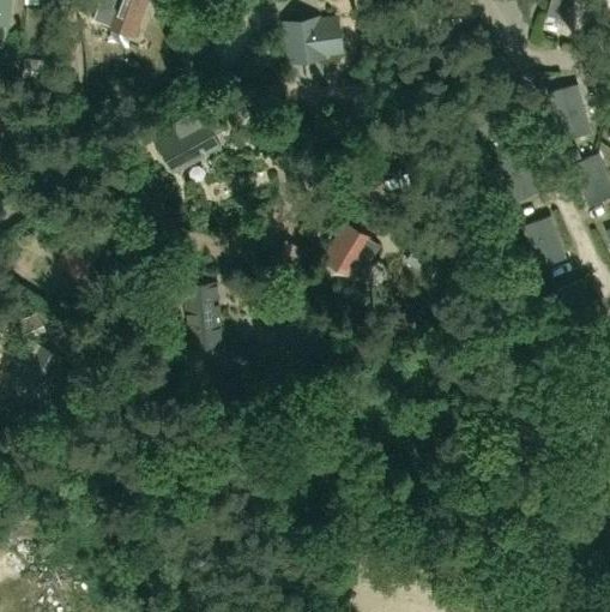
[(0,0),(0,23),(12,24),(13,0),(0,0)]
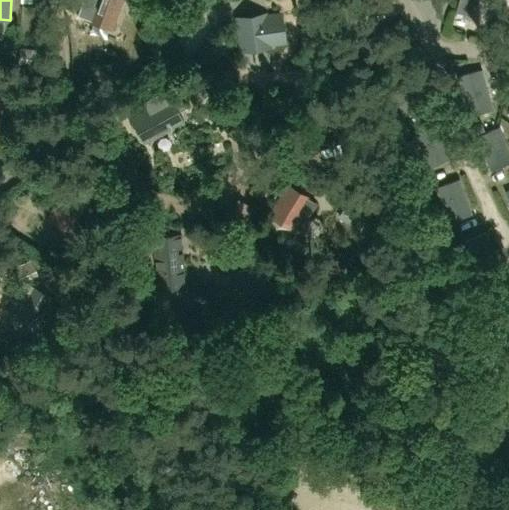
[(122,1),(120,0),(91,0),(85,21),(111,32),(122,1)]
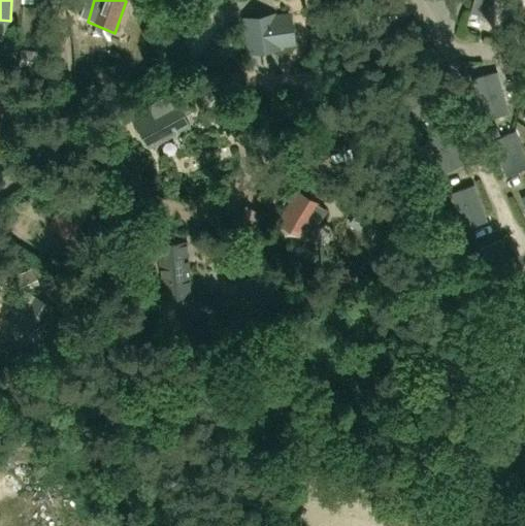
[(275,19),(274,15),(248,19),(251,53),(279,50),(277,45),(295,44),(292,17),(275,19)]
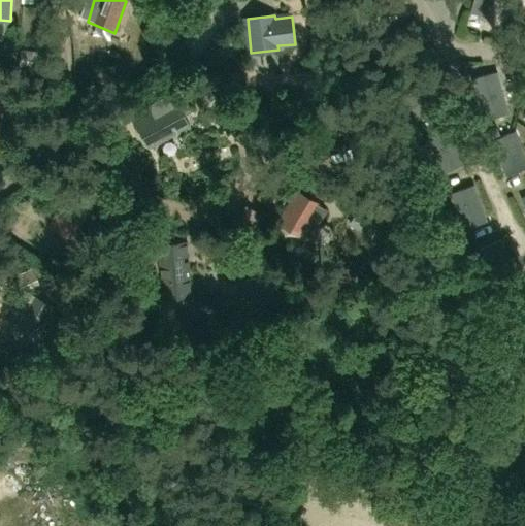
[(474,76),(486,117),(511,109),(500,69),(474,76)]
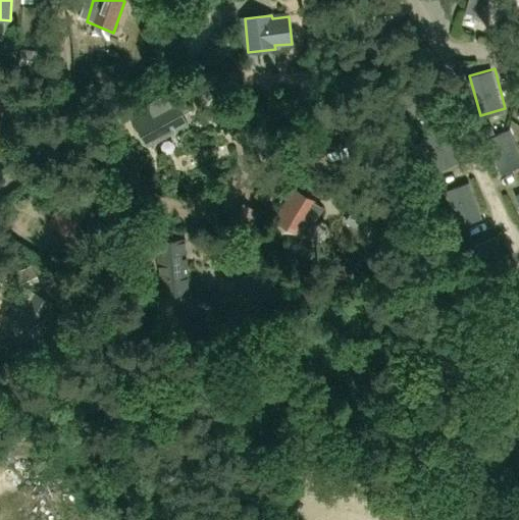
[(415,115),(444,95),(428,74),(400,95),(415,115)]
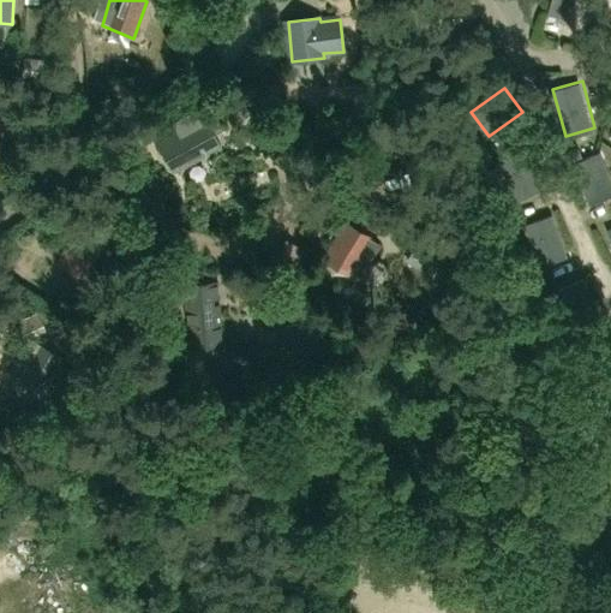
[(175,168),(175,170),(223,143),(222,143),(216,131),(225,126),(213,102),(178,121),(183,130),(160,142),(161,143),(163,142),(177,167),(175,168)]
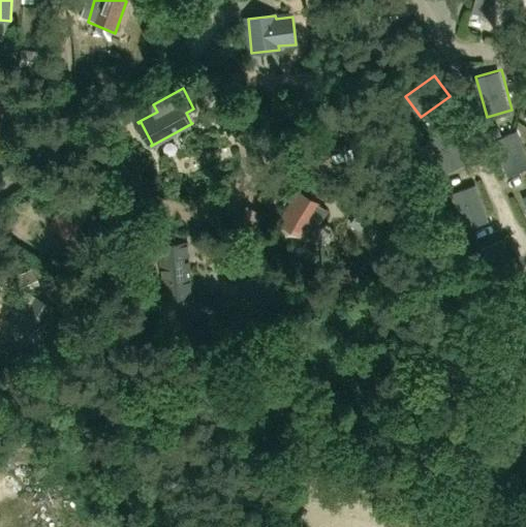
[(444,174),(468,162),(453,128),(429,140),(444,174)]
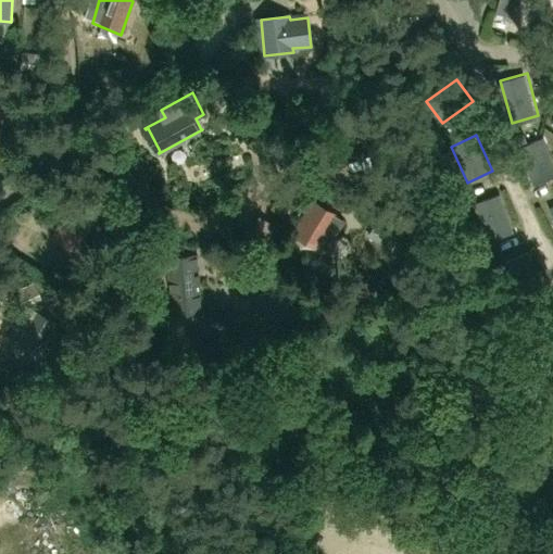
[(520,147),(536,183),(552,174),(552,152),(545,136),(520,147)]
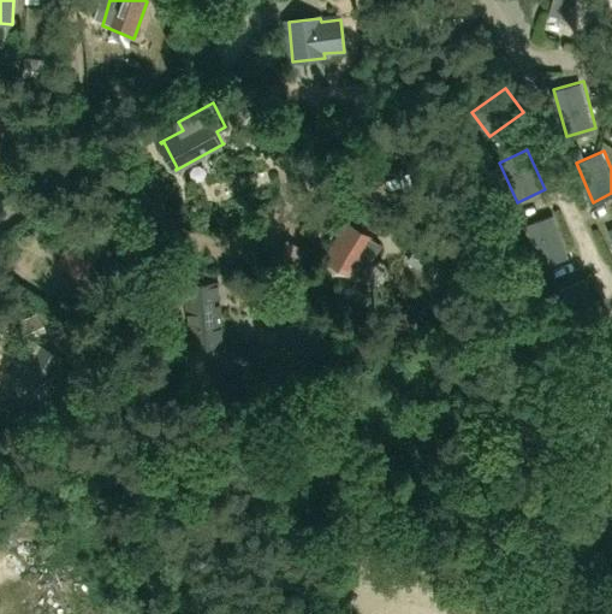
[(542,266),(570,257),(556,216),(527,225),(542,266)]
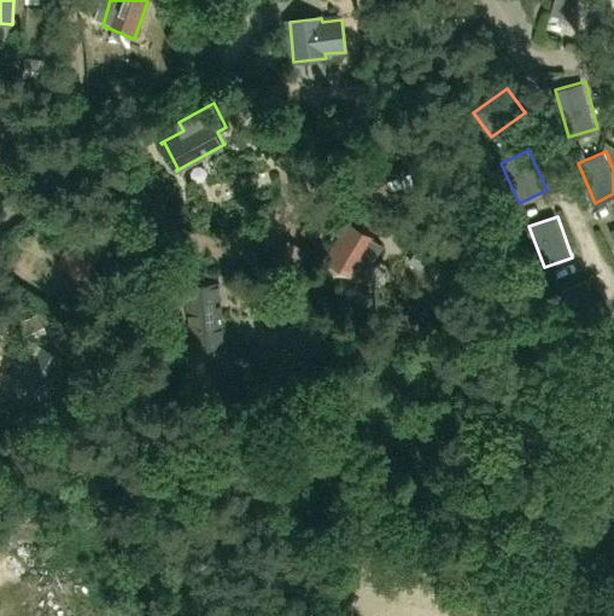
[(349,225),(348,224),(323,261),(350,278),(354,273),(361,279),(381,248),(374,243),(374,242),(374,240),(373,242),(349,226),(349,225)]
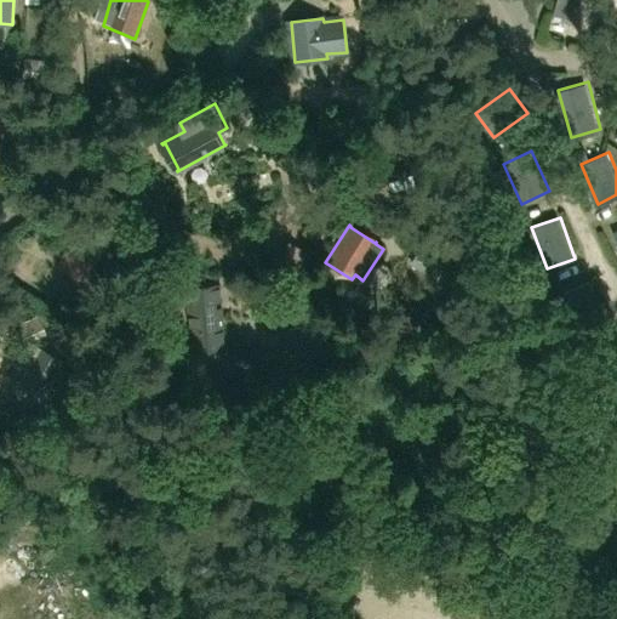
[(108,243),(78,227),(58,262),(90,279),(108,243)]
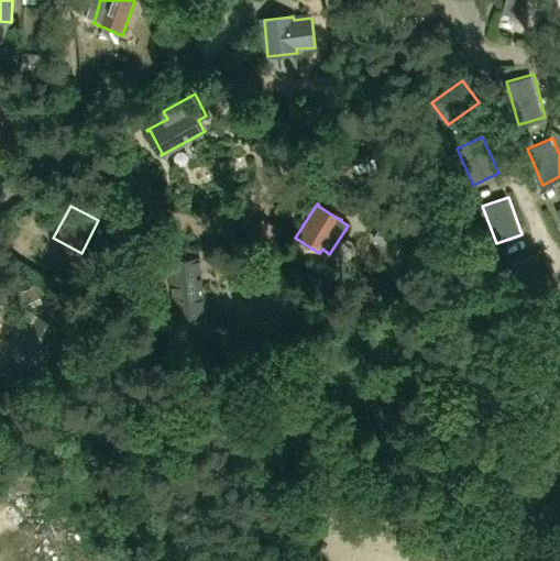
[(549,277),(538,252),(504,268),(515,294),(549,277)]
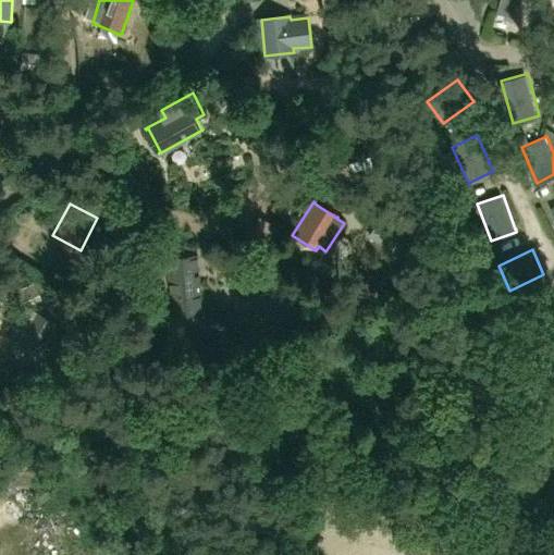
[(169,259),(169,274),(170,317),(200,316),(199,258),(169,259)]
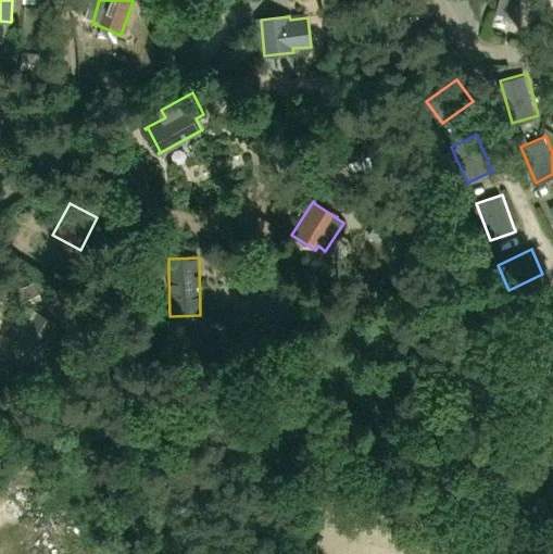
[(57,328),(61,323),(36,307),(35,310),(29,305),(12,335),(13,335),(12,338),(13,341),(15,343),(40,357),(42,354),(51,339),(54,340),(61,330),(57,328)]
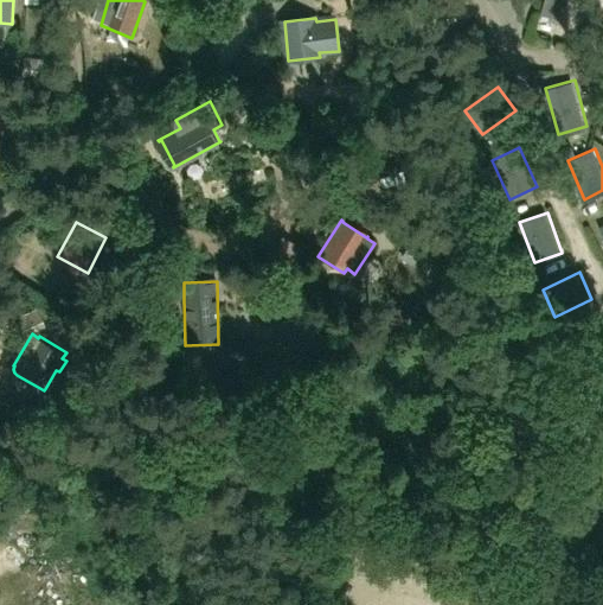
[(602,406),(591,411),(602,433),(602,406)]
